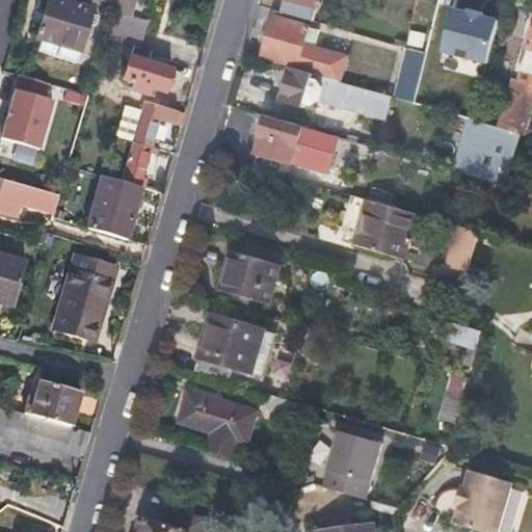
[(90,10),(52,0),(48,0),(37,38),(42,40),(78,50),(80,50),(87,24),(90,14),(90,10)]
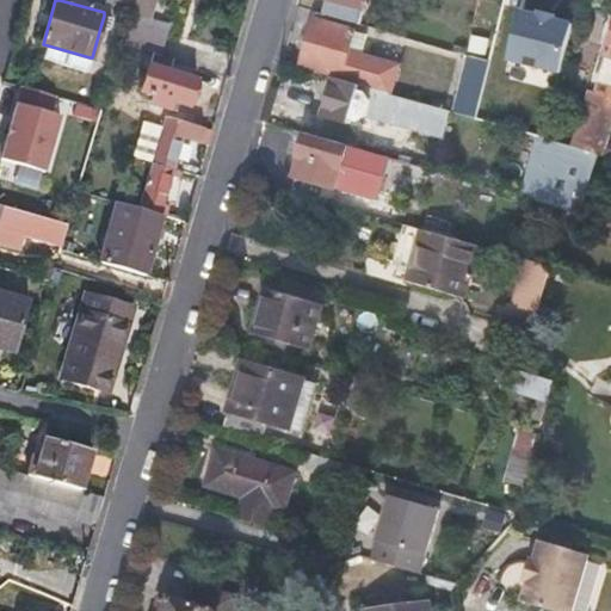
[(331,0),(327,14),(362,23),(368,0),(331,0)]
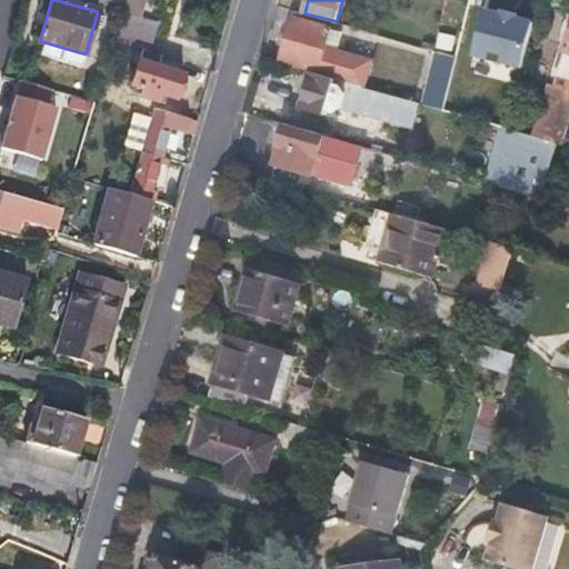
[(139,50),(149,53),(157,23),(122,12),(113,43),(139,50)]
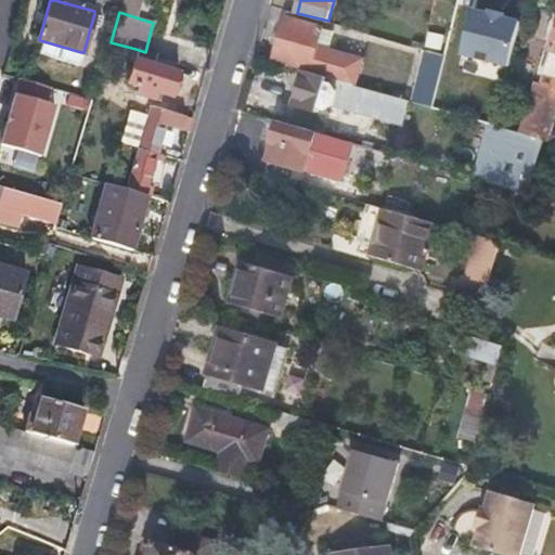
[(94,14),(91,25),(98,27),(101,16),(94,14)]
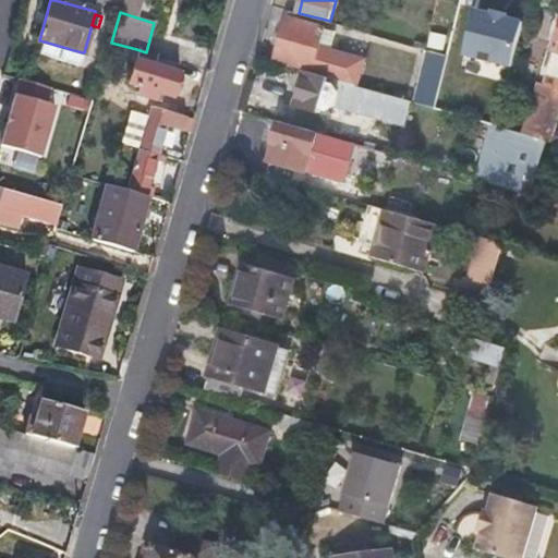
[(311,70),(310,73),(355,85),(362,62),(318,50),(324,28),(287,17),(276,60),(311,70)]
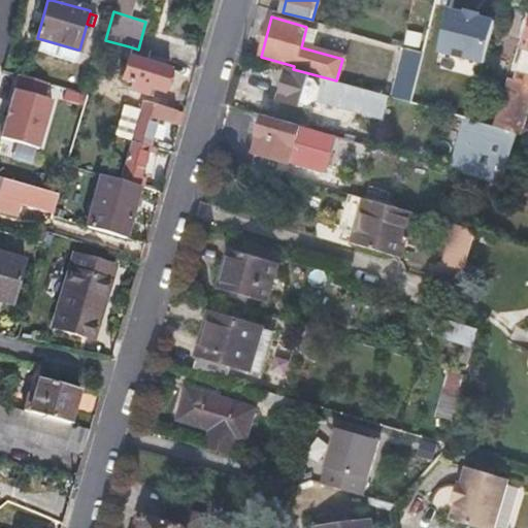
[(75,61),(77,50),(41,39),(38,51),(75,61)]
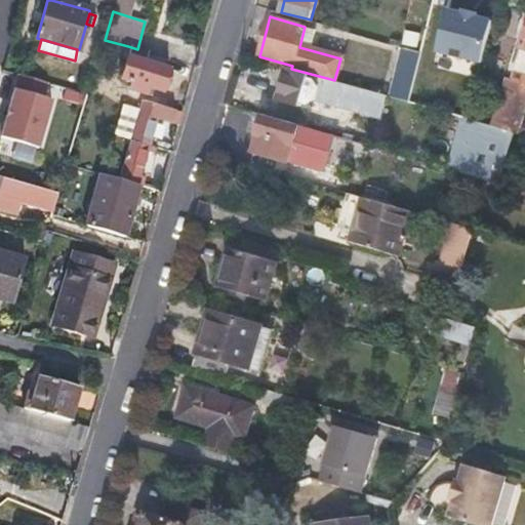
[(518,54),(497,127),(516,132),(521,134),(524,121),(524,42),(521,55),(518,54)]
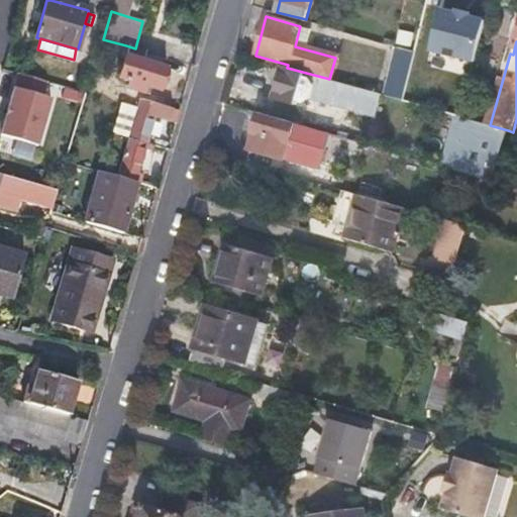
[(141,50),(135,48),(126,45),(118,77),(128,80),(126,86),(141,90),(143,84),(159,88),(164,69),(138,62),(141,50)]
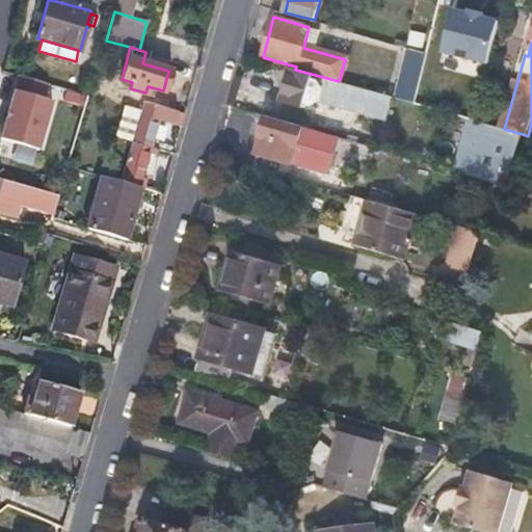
[(399,99),(414,103),(421,75),(427,51),(411,48),(399,99)]
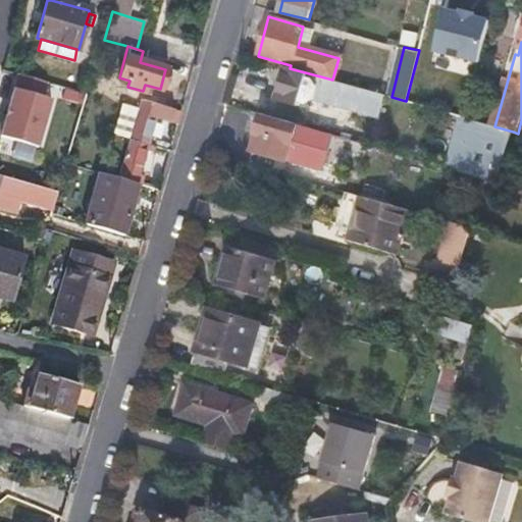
[(413,73),(406,101),(422,106),(430,79),(429,79),(436,51),(419,47),(419,50),(413,73)]
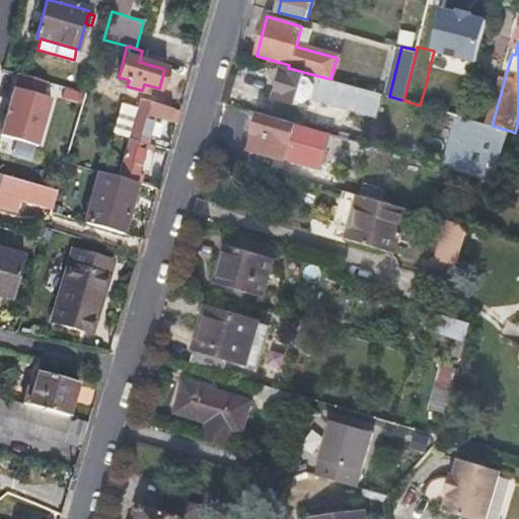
[(381,94),(330,79),(288,68),(284,67),(275,99),(296,105),(297,101),(304,103),(310,99),(313,87),(326,90),(325,94),(356,103),(354,110),(375,117),(381,94)]
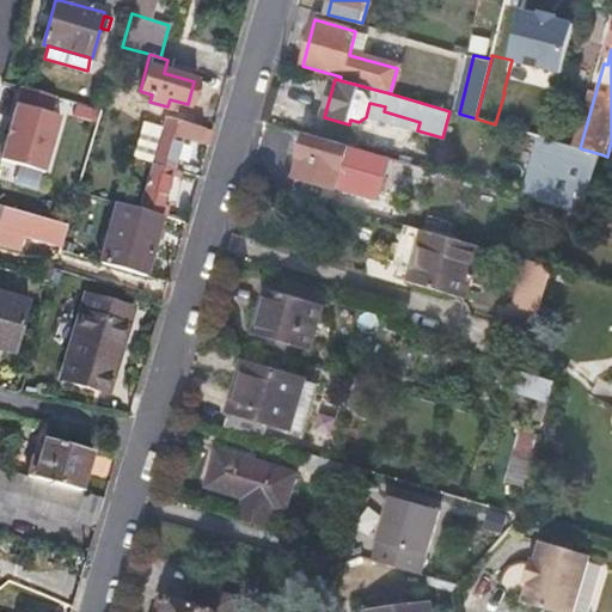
[(19,90),(0,155),(0,164),(43,177),(65,103),(19,90)]
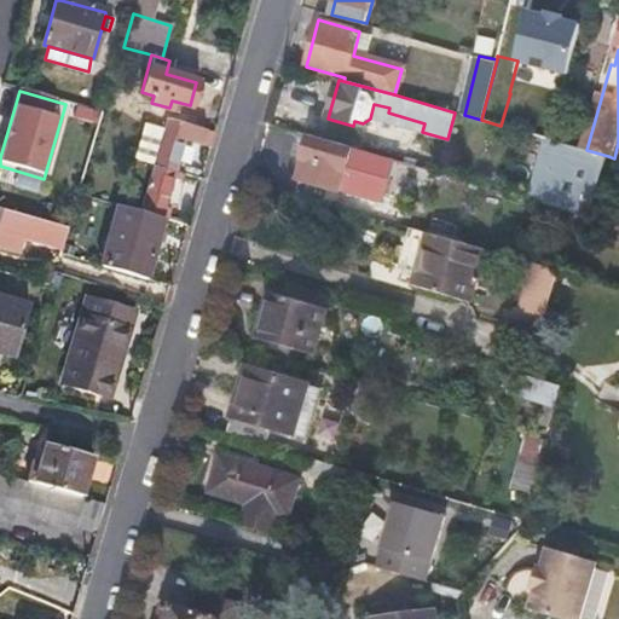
[(169,131),(160,167),(177,172),(186,137),(210,144),(214,131),(168,119),(166,127),(166,129),(169,131)]
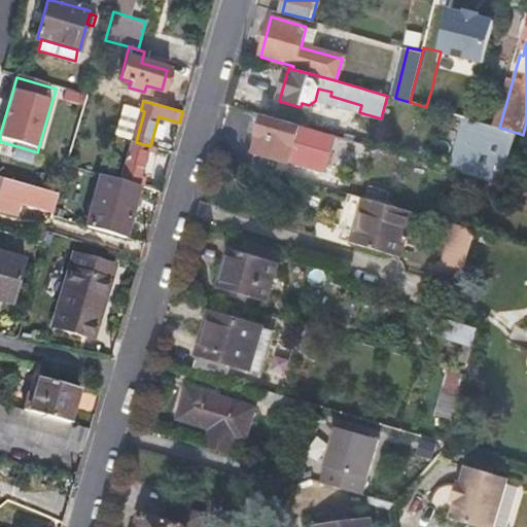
[(141,110),(141,108),(127,104),(118,134),(133,138),(141,110)]
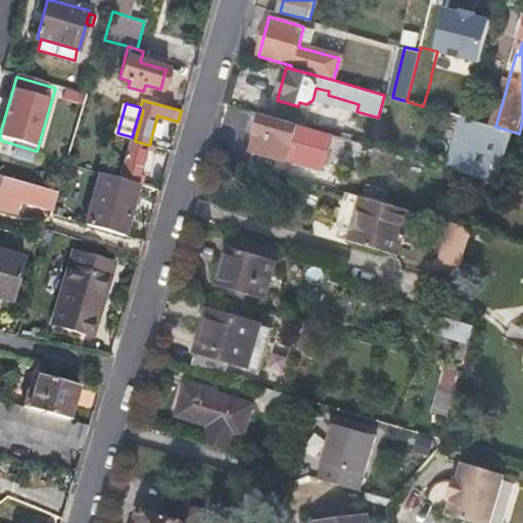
[(258,138),(292,147),(298,125),(262,113),(255,137),(258,138)]
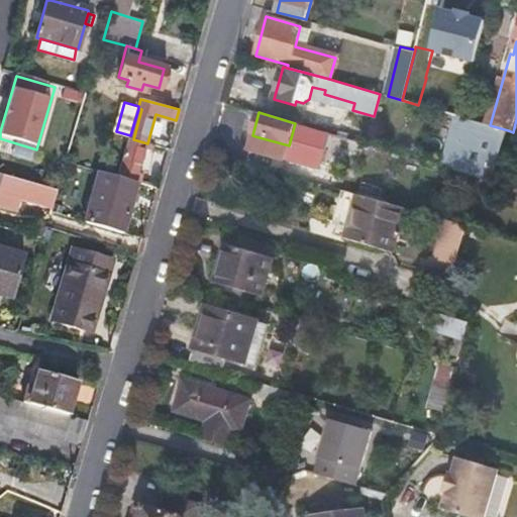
[(508,130),(490,125),(482,123),(457,116),(450,142),(444,165),(494,180),(508,130)]
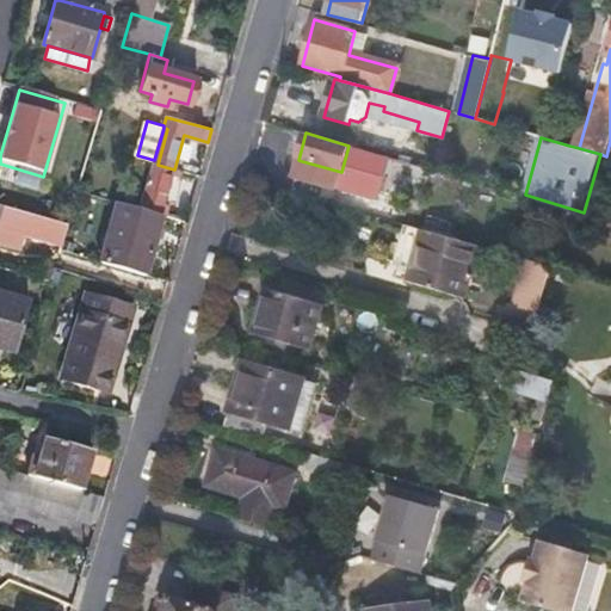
[(386,156),(349,146),(341,172),(383,184),(387,173),(381,172),(386,156)]
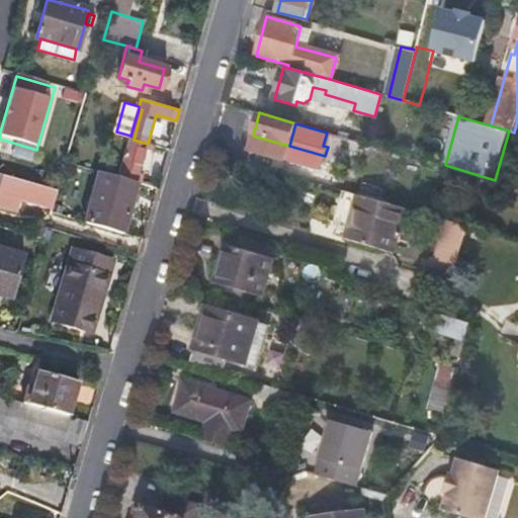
[(331,134),(327,133),(323,146),(328,147),(331,134)]
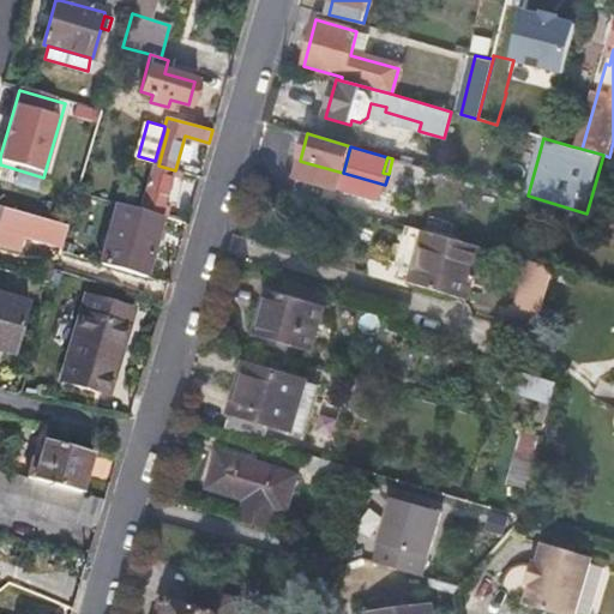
[(342,181),(343,173),(304,162),(299,178),(341,190),(342,181)]
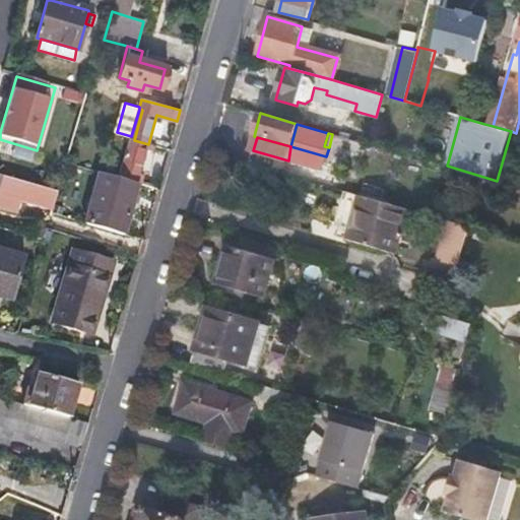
[(123,163),(118,178),(136,183),(143,184),(145,175),(139,174),(146,150),(152,152),(154,145),(148,144),(134,140),(130,139),(123,163)]
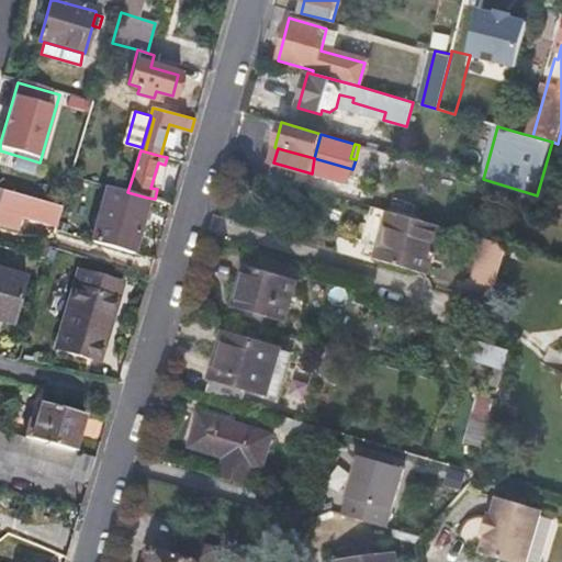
[(0,153),(0,172),(9,176),(14,157),(0,153)]
